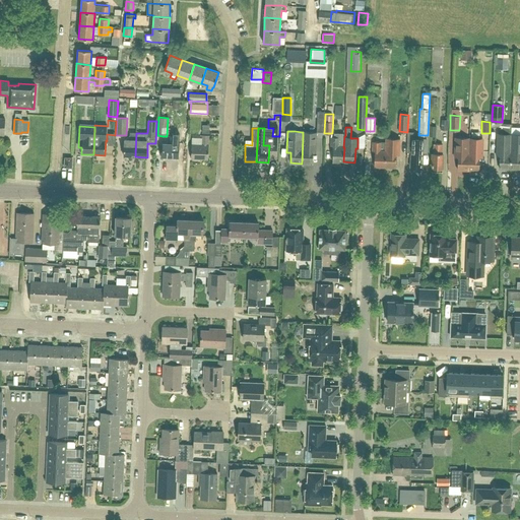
[(303,135),(302,164),(313,164),(313,149),(315,149),(316,131),(303,131),(303,135)]
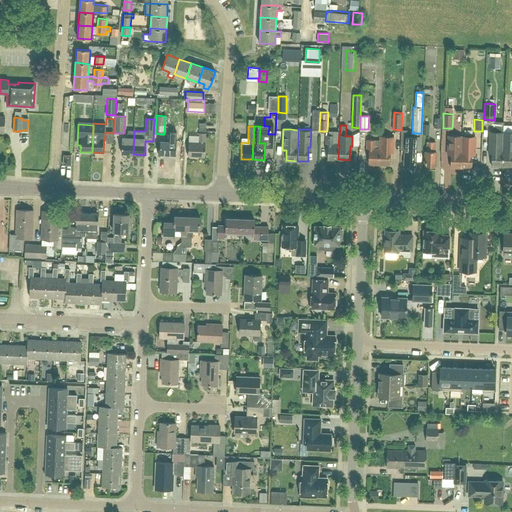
[(133,154),(134,131),(128,131),(128,137),(122,137),(122,153),(133,154)]
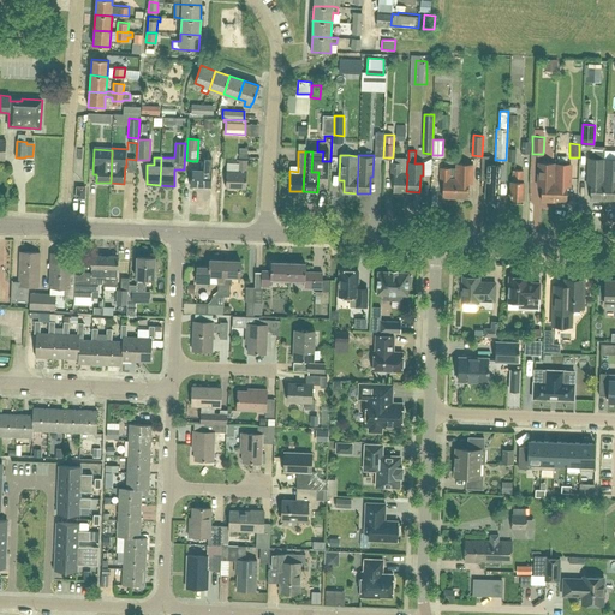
[(394,173),(393,191),(406,191),(407,174),(406,174),(407,161),(407,157),(395,157),(395,162),(392,162),(392,173),(394,173)]
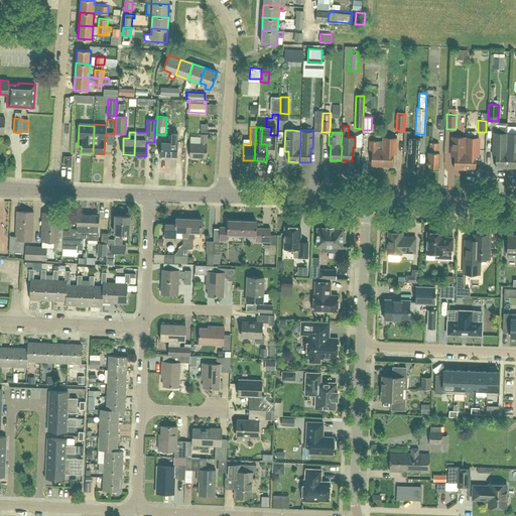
[(170,142),(160,142),(160,156),(177,157),(177,142),(177,141),(177,133),(171,133),(170,135),(170,142)]
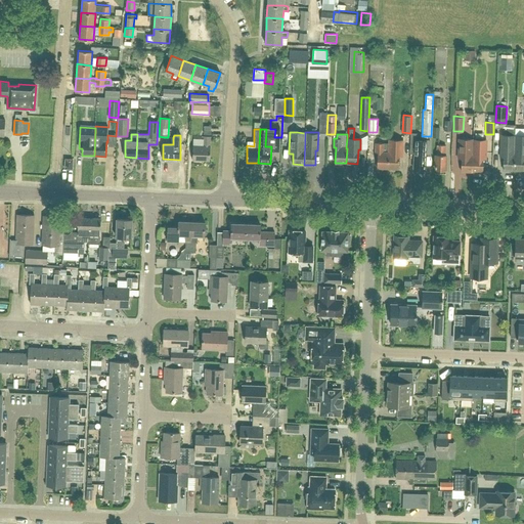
[(514,170),(515,135),(505,135),(504,145),(500,145),(500,155),(504,155),(503,170),(514,170)]
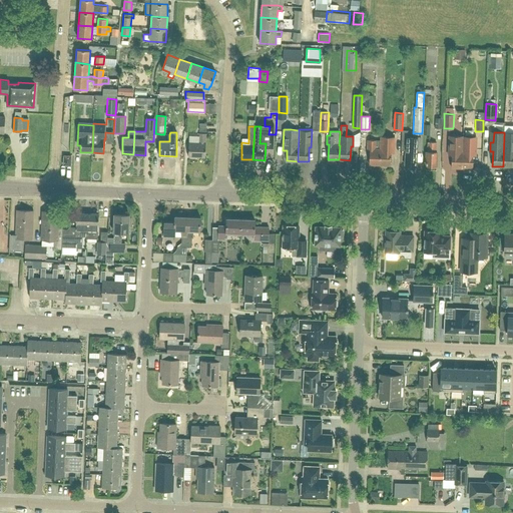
[(512,132),(504,132),(503,166),(512,166),(512,132)]
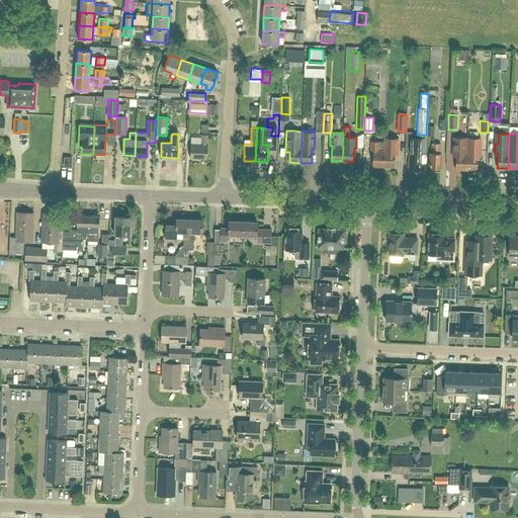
[(190,158),(207,159),(207,145),(208,135),(201,135),(201,145),(190,144),(190,158)]
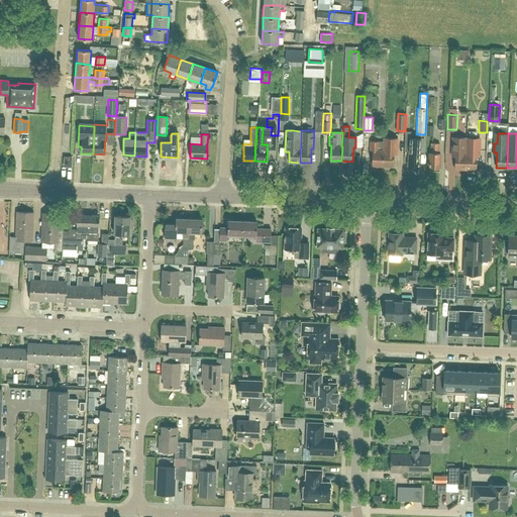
[(454,169),(466,170),(467,137),(453,136),(452,153),(455,153),(454,169)]
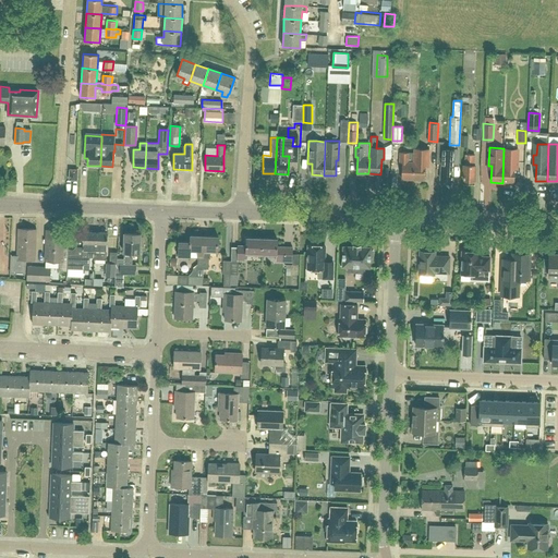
[(517,167),(518,148),(504,148),(502,183),(514,183),(514,167),(517,167)]
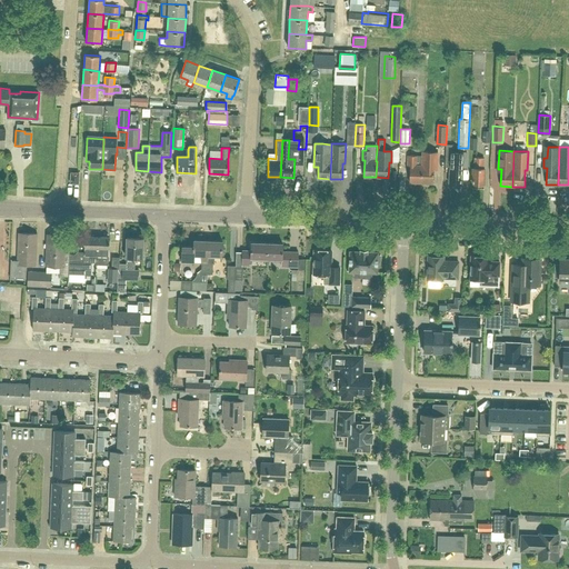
[(421,182),(422,166),(417,166),(417,156),(408,155),(407,166),(410,166),(409,182),(421,182)]
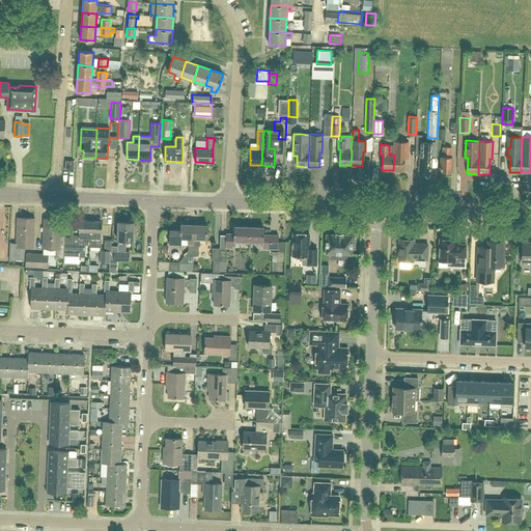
[(394,155),(393,170),(404,170),(404,156),(407,156),(408,145),(398,145),(398,155),(394,155)]
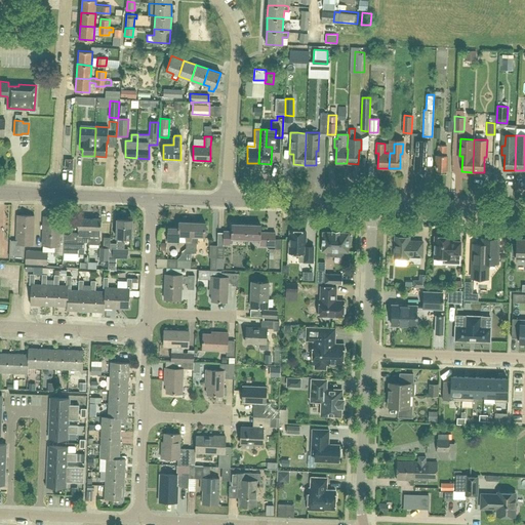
[(414,169),(426,169),(426,154),(426,145),(416,145),(416,154),(415,154),(414,169)]
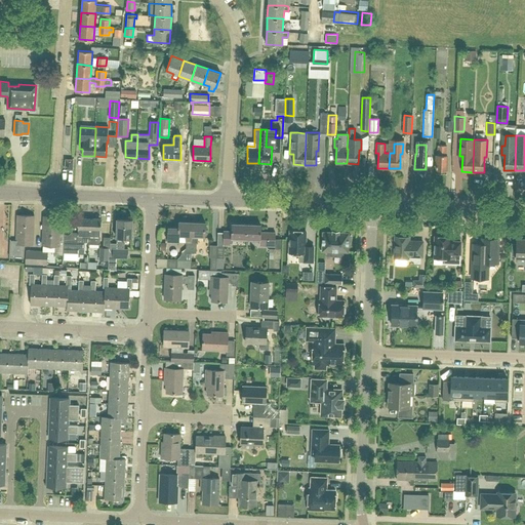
[(436,170),(446,170),(447,155),(446,155),(446,146),(438,145),(437,154),(436,170)]
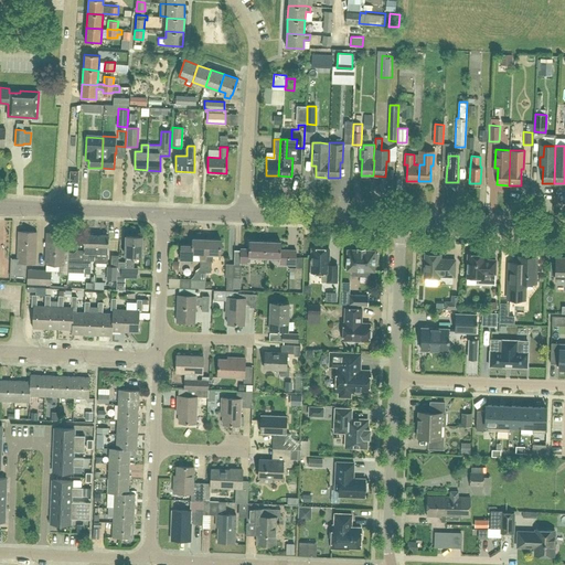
[(19,231),(18,258),(11,257),(10,275),(25,276),(27,263),(35,264),(36,232),(19,231)]
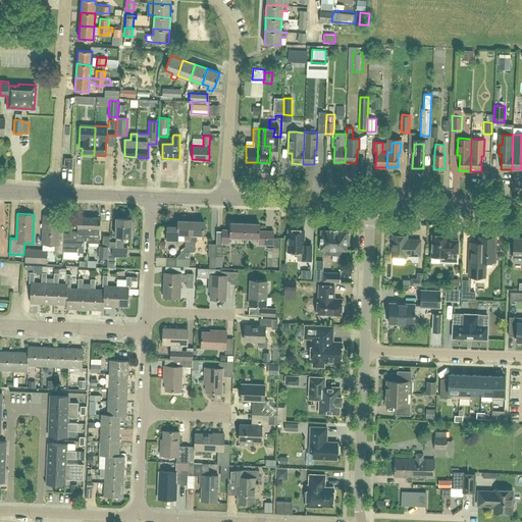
[(63,240),(63,232),(60,232),(60,215),(43,214),(42,244),(55,245),(55,253),(62,253),(62,251),(63,240)]
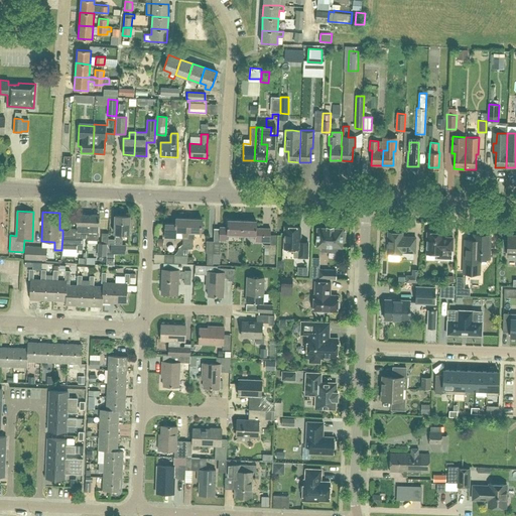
[(62,230),(62,237),(61,248),(77,249),(78,244),(83,244),(83,238),(88,238),(88,231),(88,214),(77,214),(77,229),(71,228),(68,230),(62,230)]
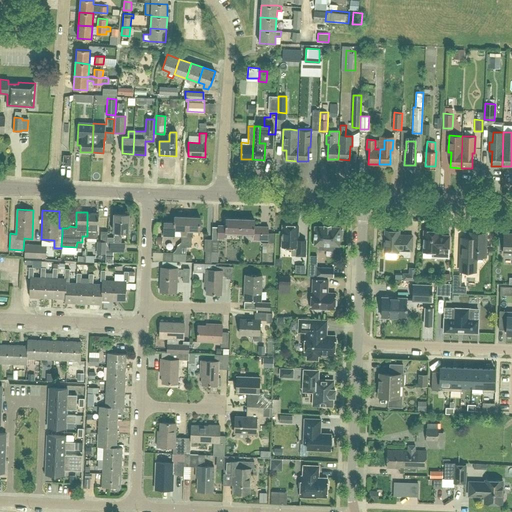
[(97,238),(98,230),(99,213),(87,212),(87,229),(87,236),(87,237),(97,238)]
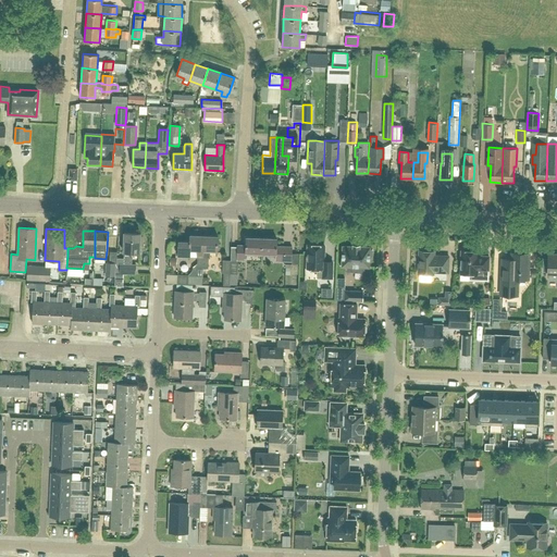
[(143,236),(140,236),(140,233),(124,233),(124,252),(123,264),(120,264),(120,273),(135,274),(135,264),(132,264),(132,252),(139,252),(140,245),(143,245),(143,236)]
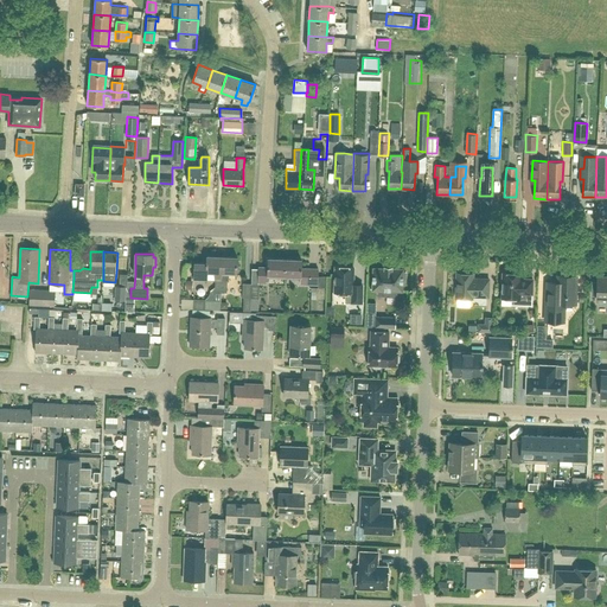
[(221,293),(223,255),(217,255),(217,256),(208,256),(208,262),(206,263),(196,263),(195,279),(208,280),(208,272),(216,273),(215,292),(221,293)]
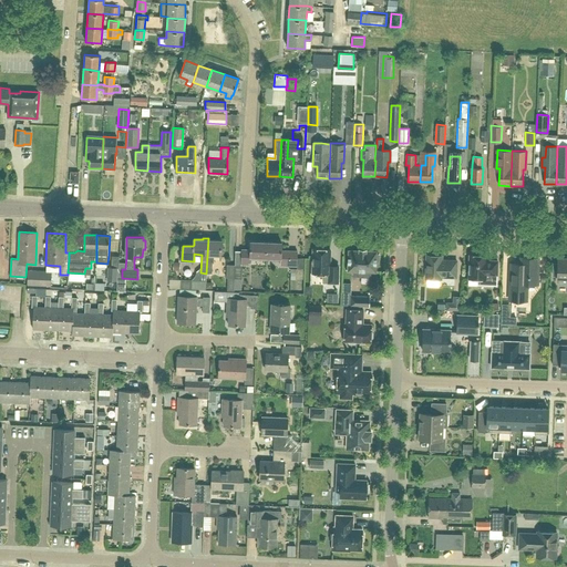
[(213,239),(208,238),(206,274),(212,274),(213,255),(222,255),(222,240),(213,240),(213,239)]
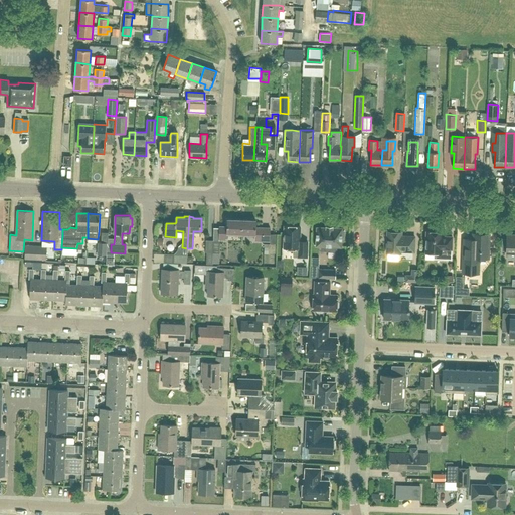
[(241,233),(242,220),(227,219),(227,226),(220,226),(219,239),(227,239),(227,233),(241,233)]
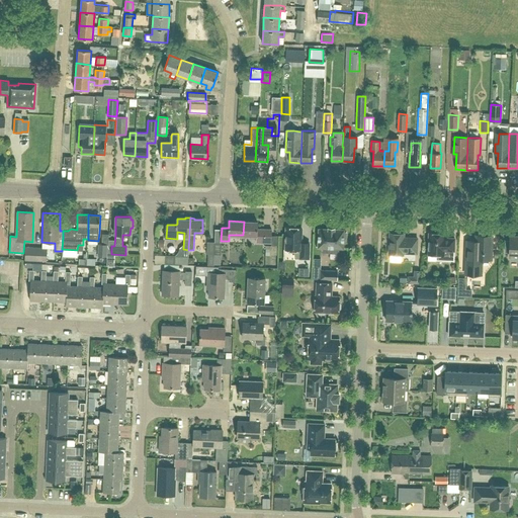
[(258,222),(244,222),(243,235),(256,236),(256,242),(271,243),(271,245),(266,245),(265,254),(276,255),(277,236),(271,236),(272,229),(257,229),(258,222)]
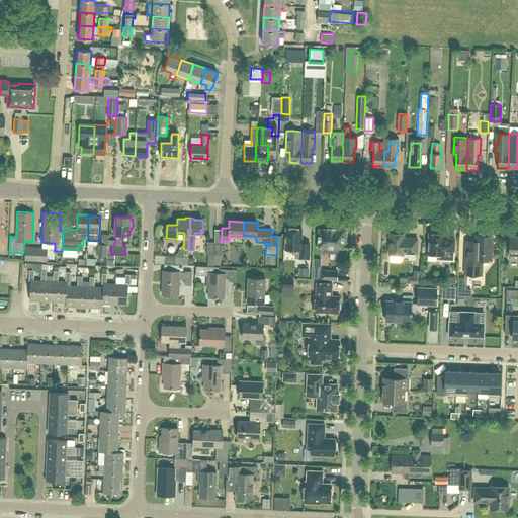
[(300,243),(301,228),(286,228),(285,249),(295,250),(295,258),(309,258),(309,243),(300,243)]
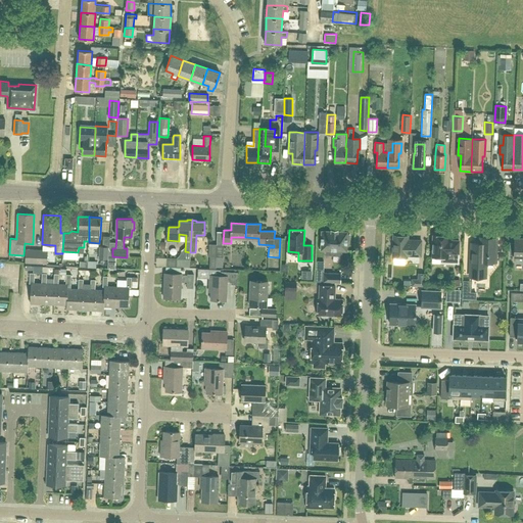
[(322,231),(321,249),(333,250),(333,255),(341,255),(341,250),(346,250),(346,242),(349,242),(349,235),(346,234),(347,232),(337,232),(337,230),(331,230),(331,231),(322,231)]
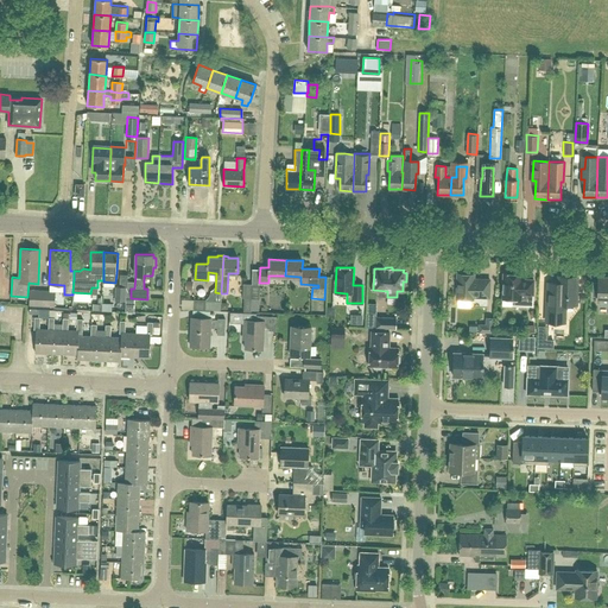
[(489,297),(489,279),(474,279),(474,274),(467,274),(467,272),(460,272),(460,273),(457,273),(456,298),(473,299),(473,297),(489,297)]
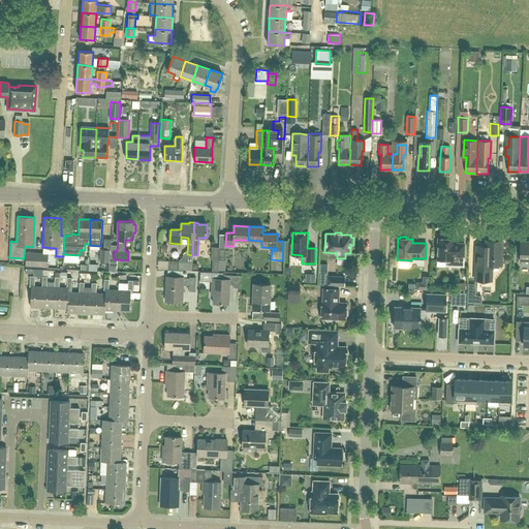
[(464,247),(453,247),(454,239),(438,238),(437,259),(445,260),(444,266),(463,267),(464,247)]
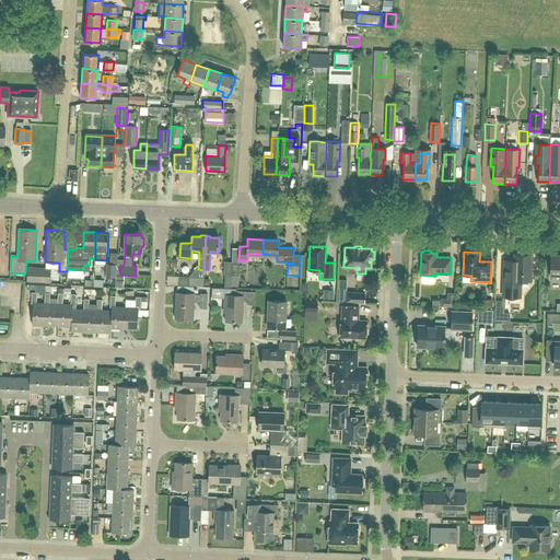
[(531,280),(532,255),(529,254),(528,253),(523,253),(522,254),(514,254),(514,260),(504,260),(503,296),(520,298),(521,280),(531,280)]
